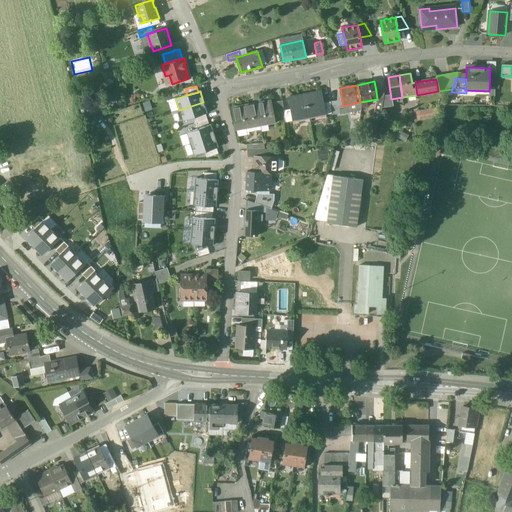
[(322,91),(305,95),(309,119),(327,115),(324,103),(322,91)]
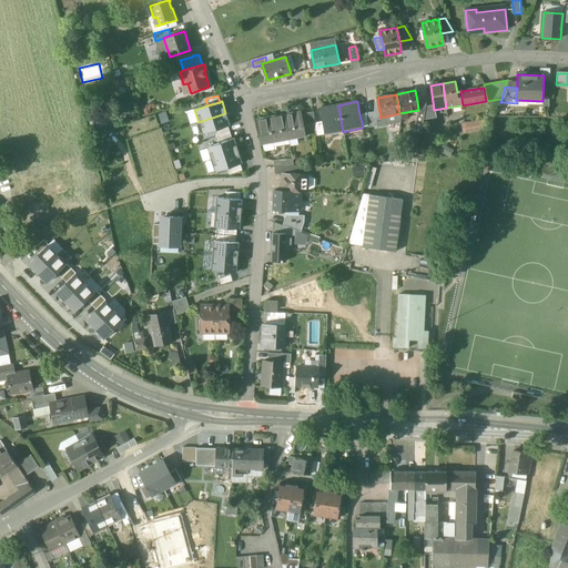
[(338,105),(321,109),(323,121),(325,135),(343,132),(338,105)]
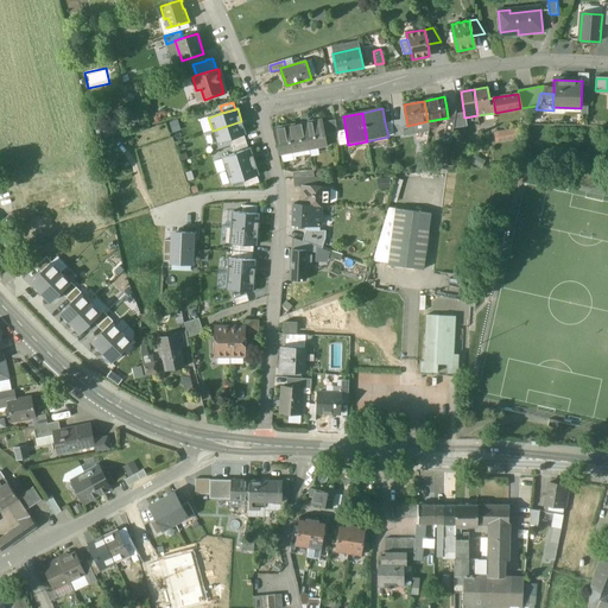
[(322,120),(311,121),(311,124),(305,125),(309,147),(327,144),(325,135),(323,122),(322,120)]
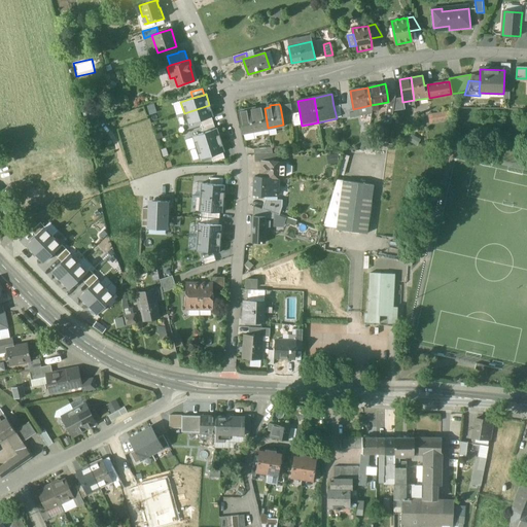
[(290,104),(280,106),(282,117),(292,115),(292,114),(290,104)]
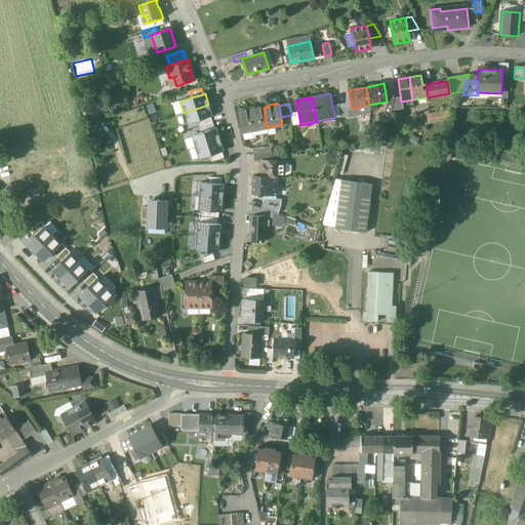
[(348,104),(339,105),(340,117),(340,118),(350,116),(348,104)]
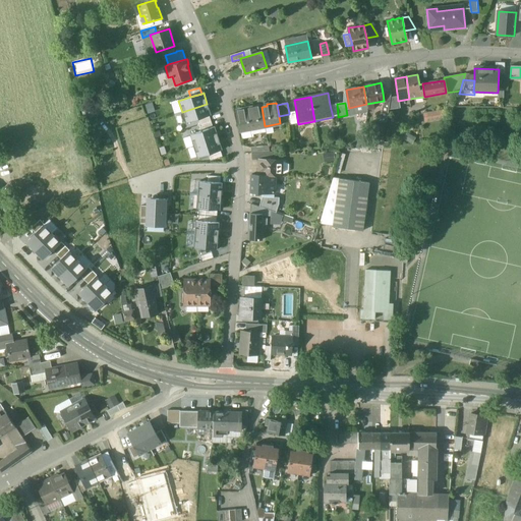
[(390,103),(383,104),(381,117),(384,117),(383,122),(387,122),(390,103)]
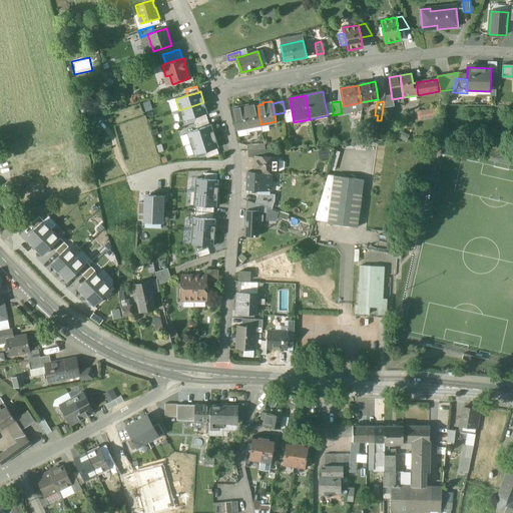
[(207,114),(203,102),(179,110),(182,121),(194,118),(206,114),(207,114)]
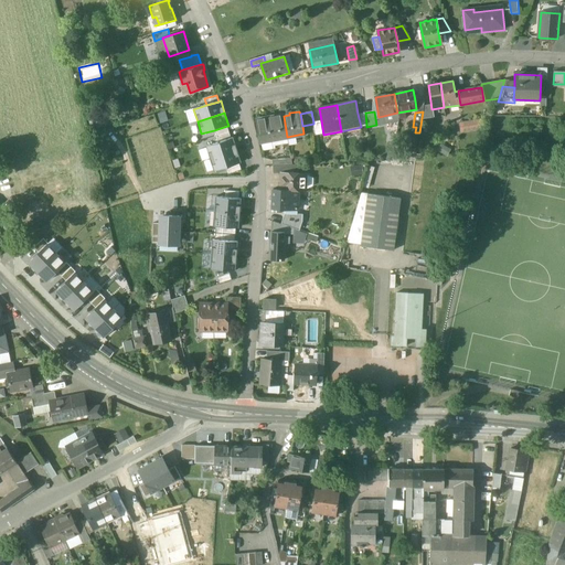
[(284,116),(277,117),(277,115),(266,117),(270,140),(272,140),(287,137),(284,116)]
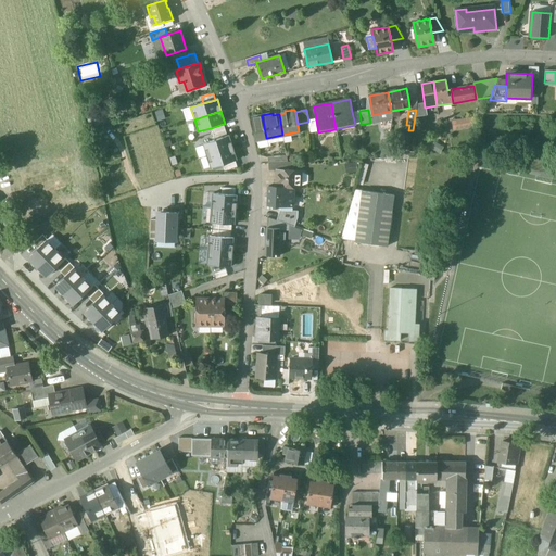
[(262,115),(252,117),(256,142),(267,140),(267,138),(266,138),(262,115)]
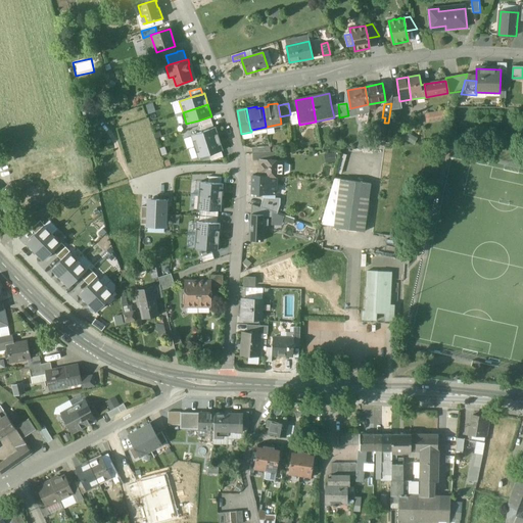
[(426,124),(446,120),(444,110),(424,114),(426,124)]
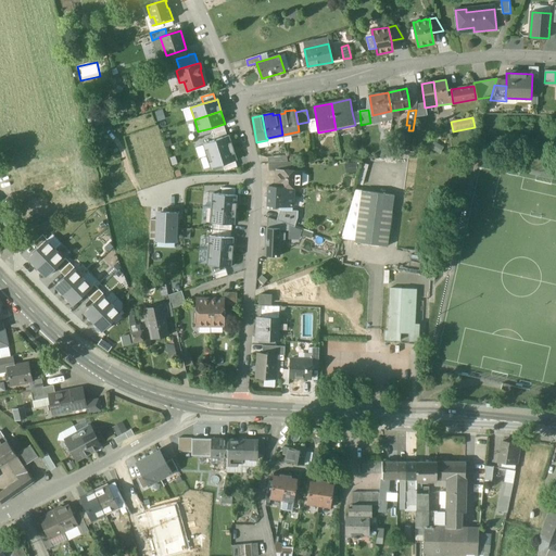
[(316,118),(308,121),(308,122),(310,134),(318,133),(316,118)]
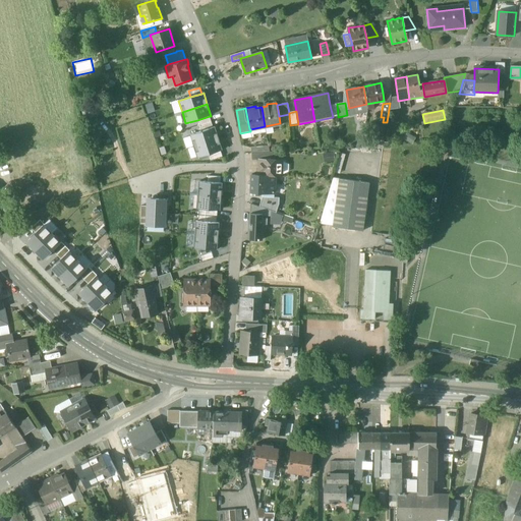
[(210,116),(197,120),(199,126),(211,122),(210,116)]
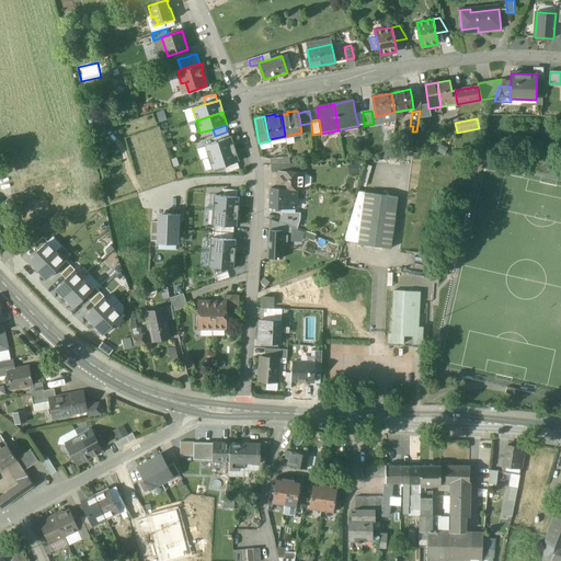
[(227,132),(215,136),(217,142),(229,138),(227,132)]
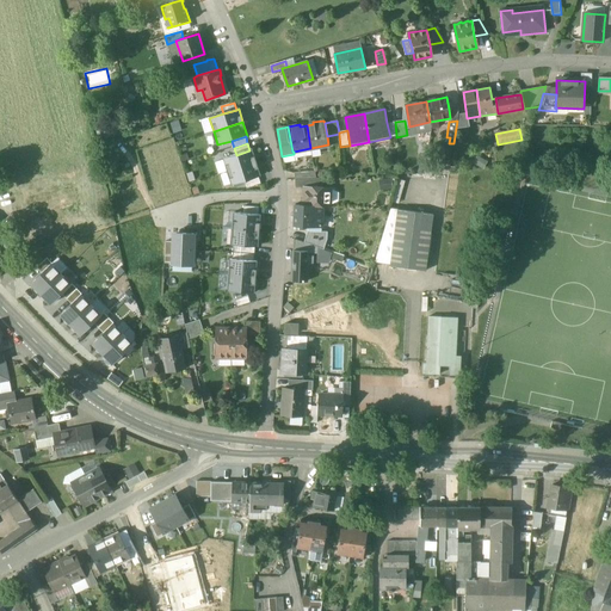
[(223,159),(227,172),(257,164),(252,149),(250,150),(236,155),(223,159)]
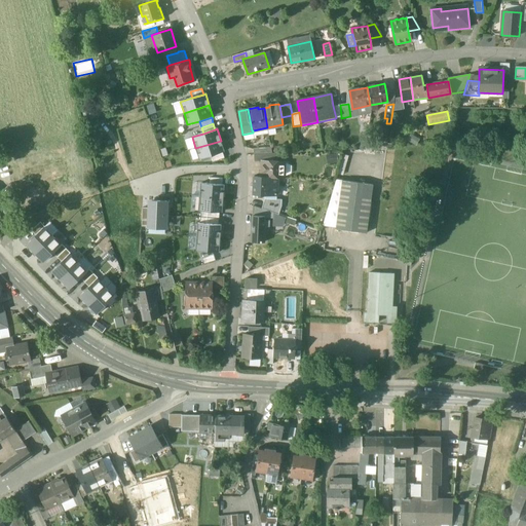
[(224,152),(221,141),(195,148),(198,160),(212,156),(223,153),(224,152)]
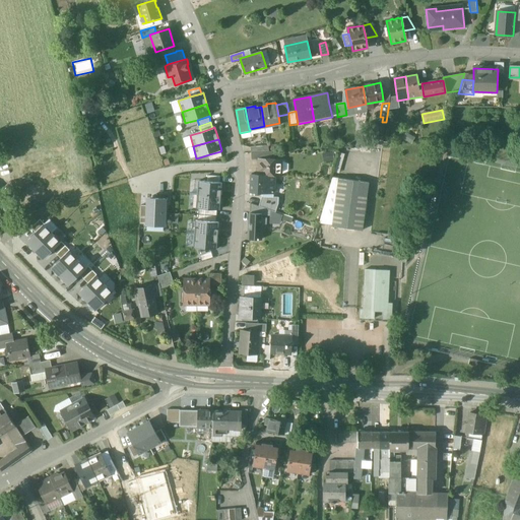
[(220,151),(209,154),(210,160),(221,156),(220,151)]
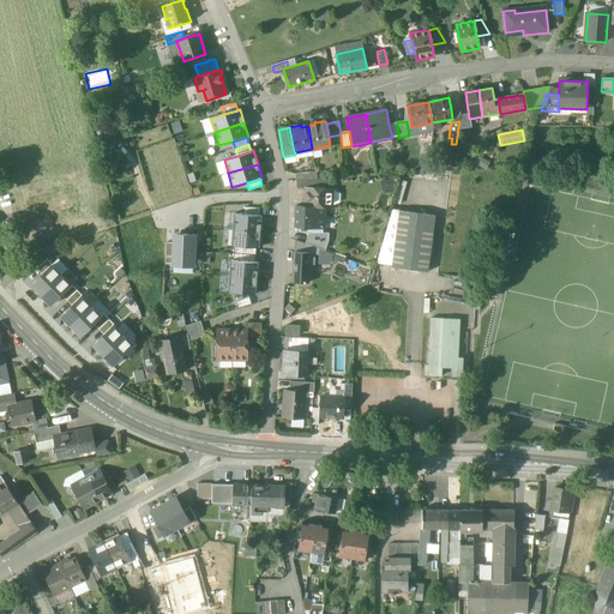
[(318,180),(296,181),(296,188),(306,188),(325,188),(324,179),(318,180)]
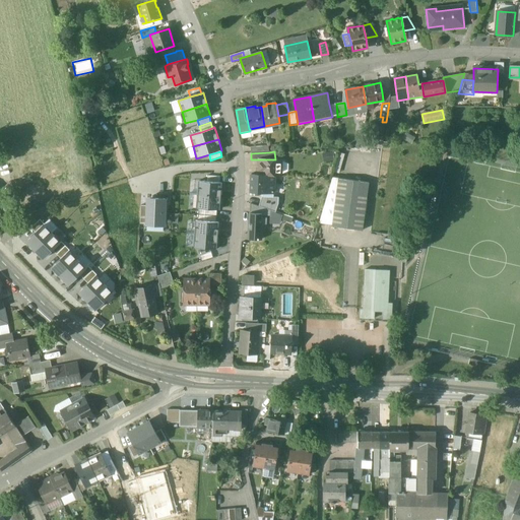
[(323,152),(324,161),(334,160),(334,151),(323,152)]
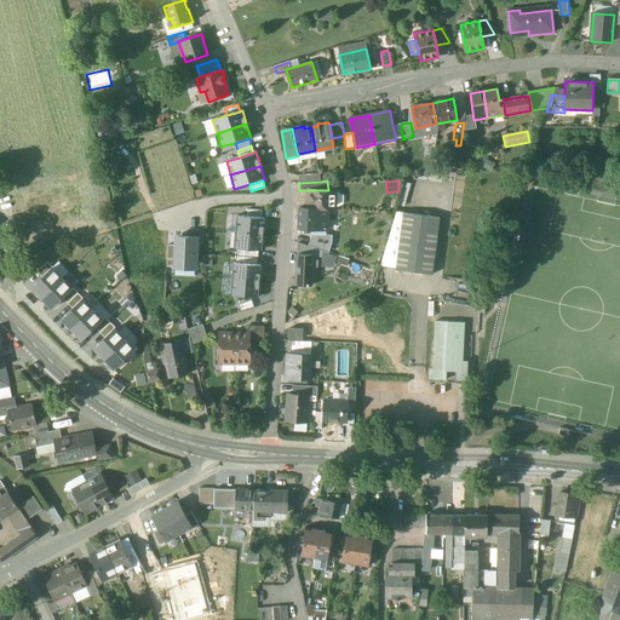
[(328,190),(309,190),(309,208),(316,208),(316,210),(327,210),(334,211),(336,191),(328,190)]
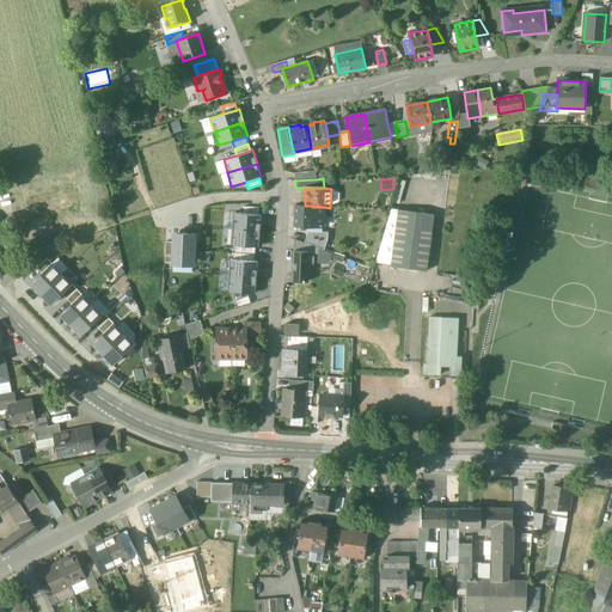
[(305,206),(295,204),(295,226),(323,227),(323,207),(312,207),(312,206),(305,206)]
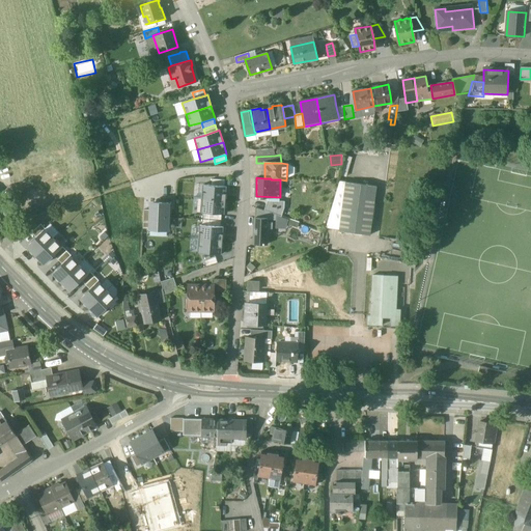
[(376,187),(345,183),(344,195),(374,199),(376,187)]
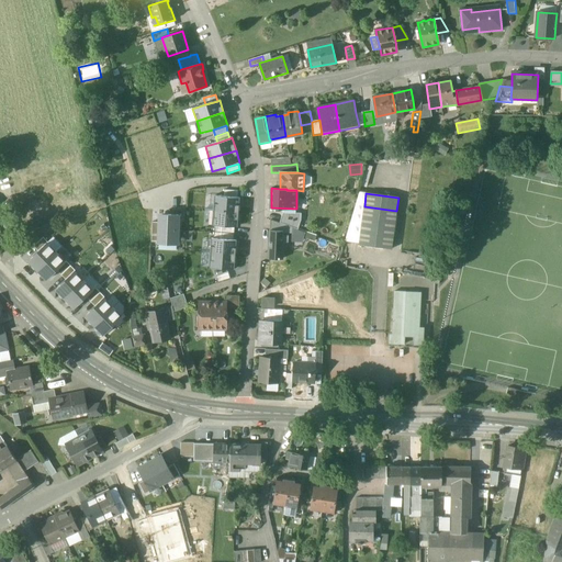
[(214,195),(213,211),(238,213),(239,198),(237,198),(224,197),(214,195)]
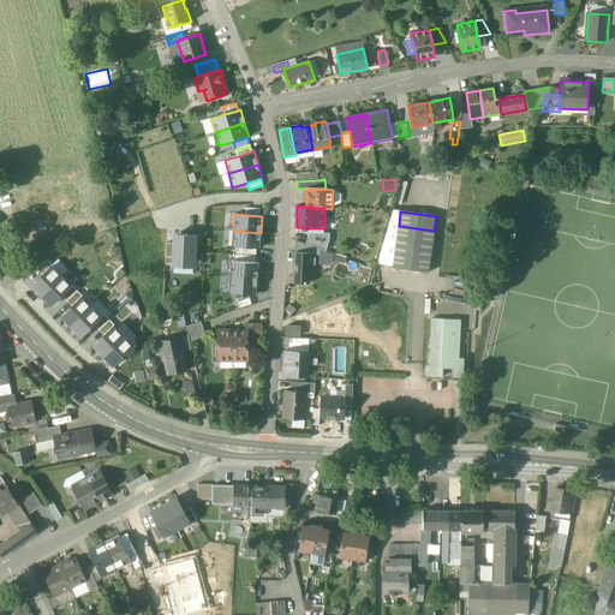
[(434,231),(399,226),(393,268),(429,273),(434,231)]
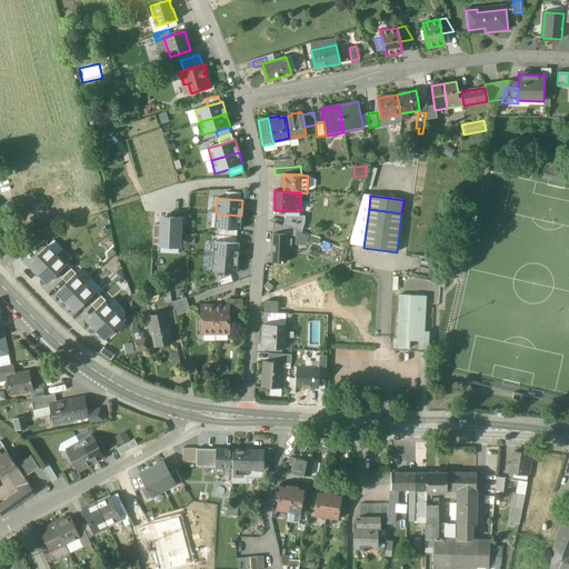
[(240,230),(241,216),(216,213),(215,228),(218,229),(238,230),(240,230)]
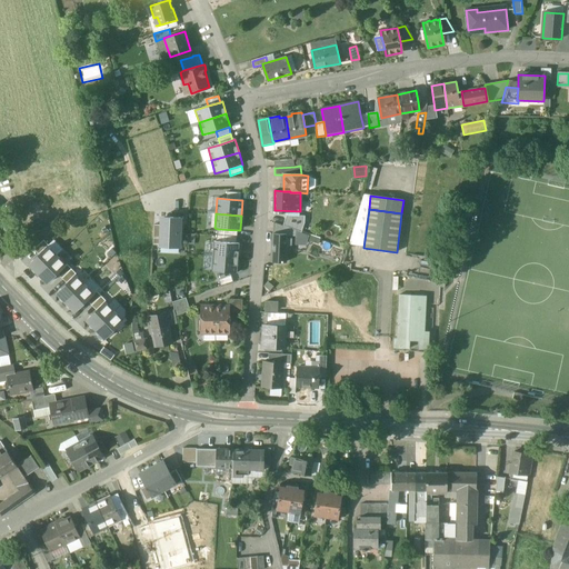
[(306,216),(287,216),(283,227),(296,231),(301,233),(305,225),(306,216)]
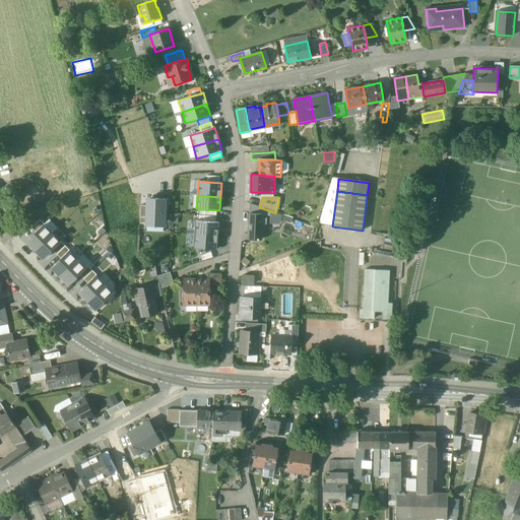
[(165,226),(166,200),(147,199),(146,225),(165,226)]
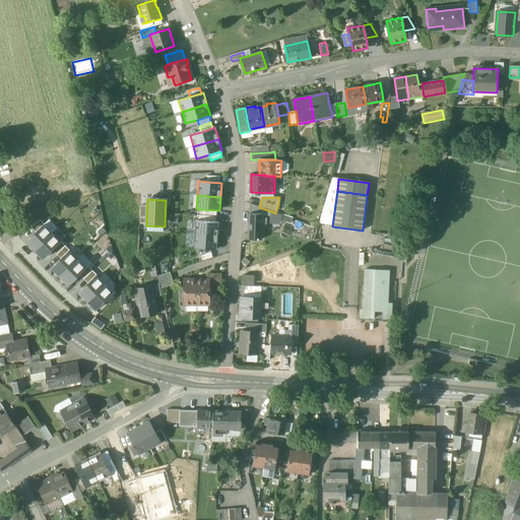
[(259,207),(250,204),(250,214),(261,214),(261,216),(270,217),(270,211),(259,207)]
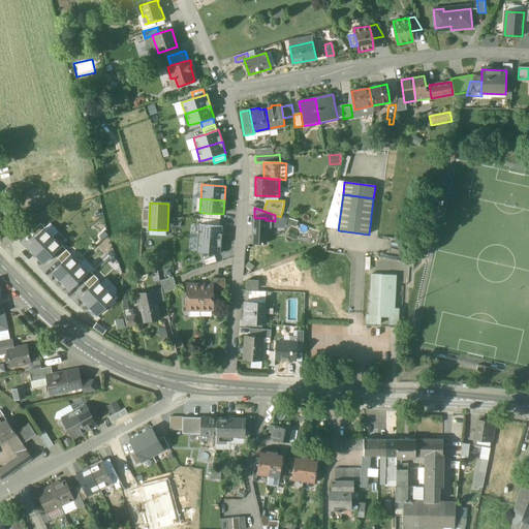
[(280,217),(275,215),(275,221),(286,224),(288,219),(280,217)]
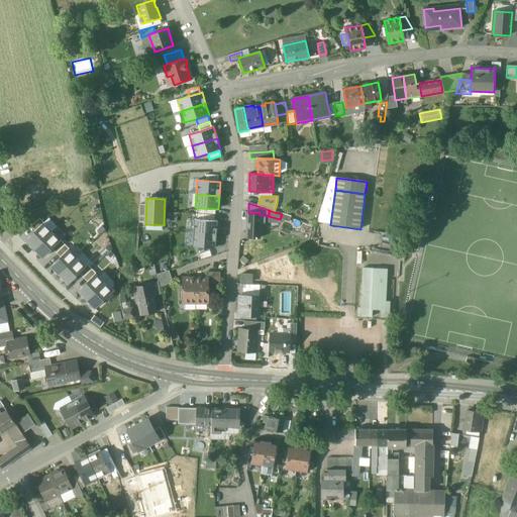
[(260,213),(248,213),(247,227),(260,228),(260,223),(265,223),(265,218),(260,217),(260,215),(260,213)]
